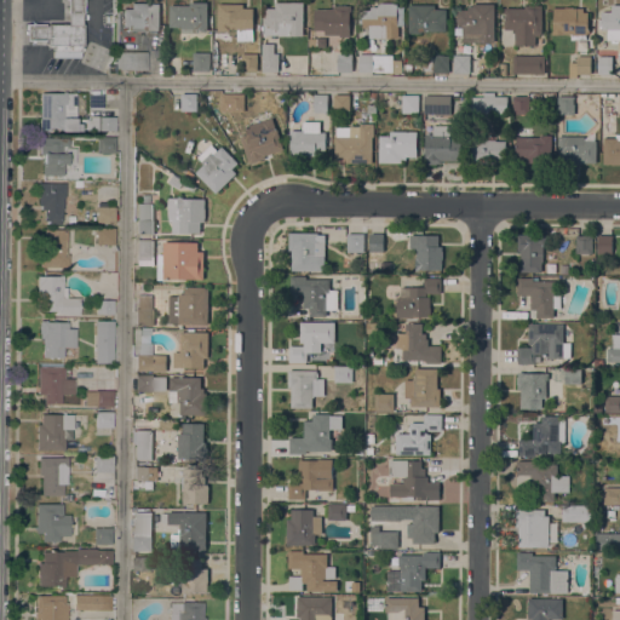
[(65,24),(65,0),(81,0),(81,13),(80,13),(80,24),(81,24),(81,46),(80,46),(80,58),(52,58),(52,45),(46,45),(46,39),(44,39),(44,40),(26,40),(26,24),(44,24),(44,26),(46,26),(46,24),(65,24)]
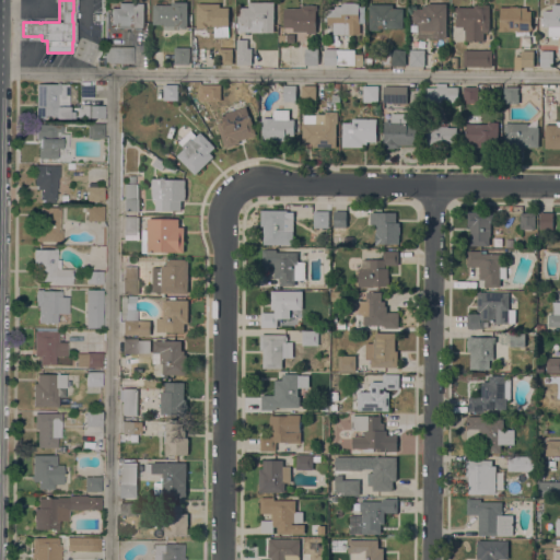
[(238,32),(238,14),(240,14),(240,7),(248,7),(248,1),(275,1),(273,32),(263,32),(263,33),(252,33),(252,32),(241,32),(238,32)]
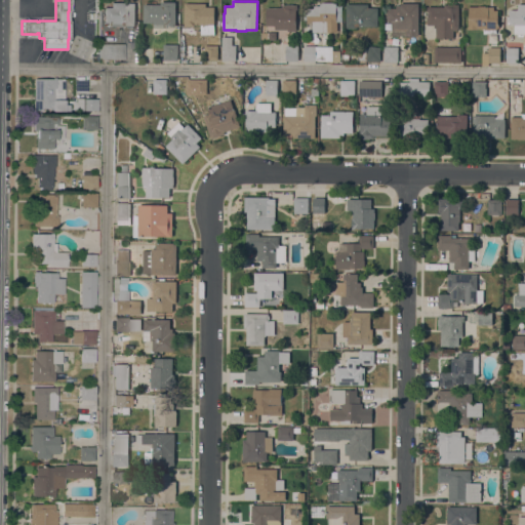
[(135,3),(134,25),(124,25),(124,27),(110,27),(110,26),(108,26),(108,23),(104,23),(104,7),(110,7),(110,2),(135,3)]
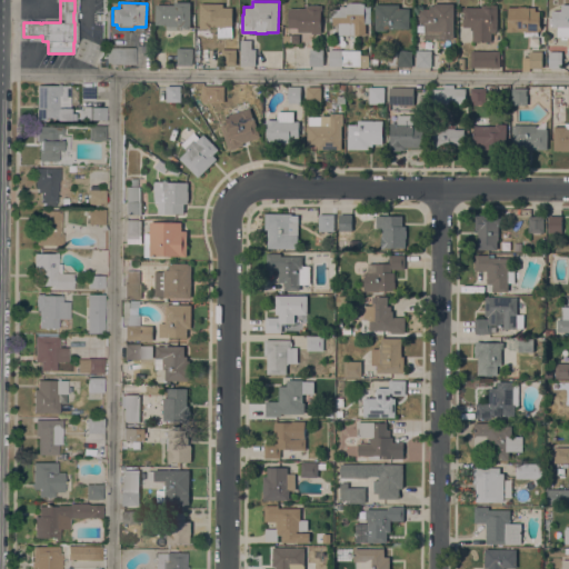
[(175,5),(175,2),(190,2),(190,29),(182,29),(182,30),(167,30),(167,25),(156,25),(156,5),(175,5)]
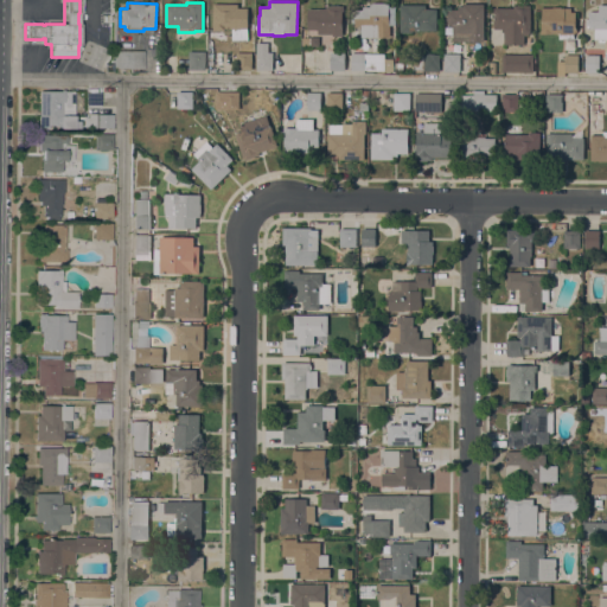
[(355,26),(356,10),(363,10),(363,7),(370,7),(370,4),(372,4),(372,2),(385,2),(385,4),(389,4),(389,6),(395,6),(395,25),(390,25),(390,29),(378,29),(378,32),(364,32),(364,26),(355,26)]
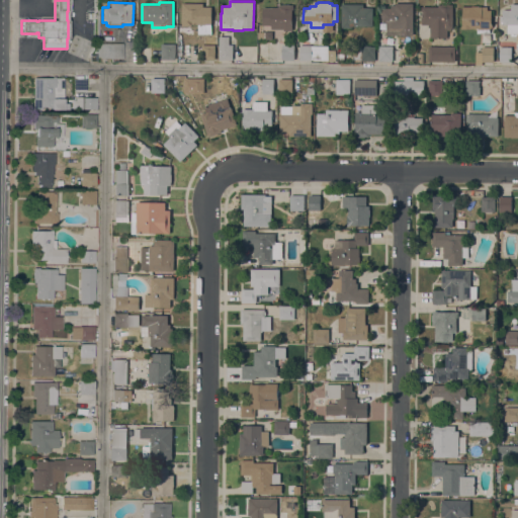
[(203,3),(203,6),(211,6),(211,34),(198,34),(198,23),(192,23),(192,25),(182,25),(182,3),(203,3)]
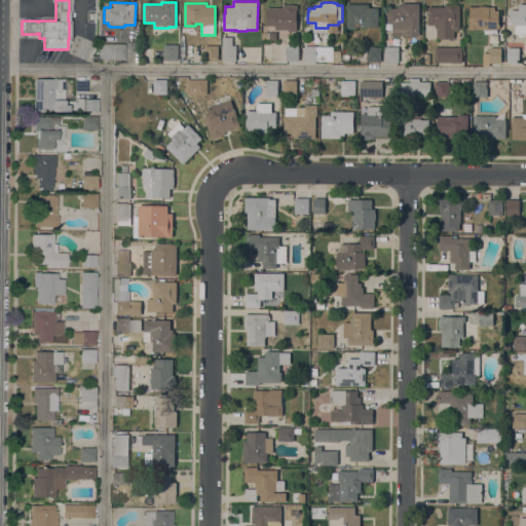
[(369,4),(369,7),(379,7),(378,27),(358,26),(358,28),(346,28),(347,3),(369,4)]
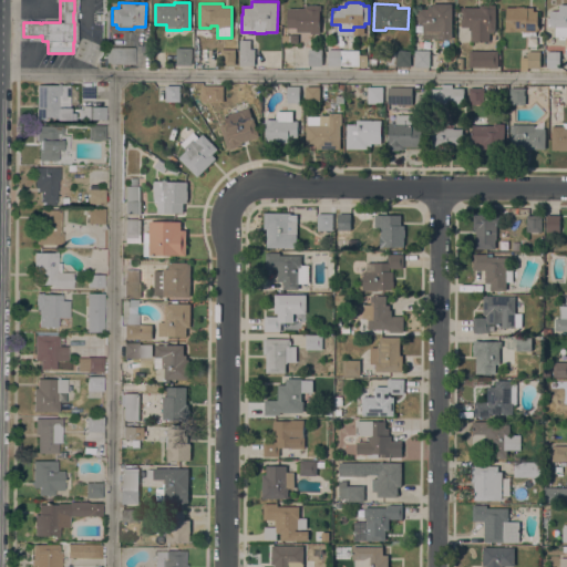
[(452,38),(423,38),(423,26),(418,26),(418,9),(428,9),(428,6),(432,6),(432,3),(452,3),(452,38)]
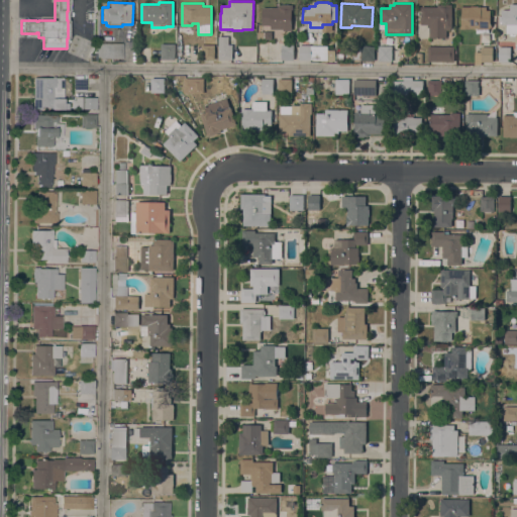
[(516,33),(506,33),(507,24),(502,24),(502,21),(499,21),(499,16),(502,16),(502,9),(510,9),(510,3),(516,3),(516,33)]
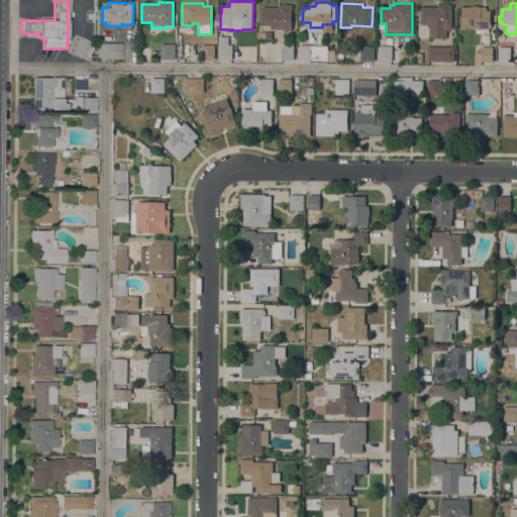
[(263,7),(278,7),(278,5),(282,5),(282,4),(289,4),(289,5),(293,5),(293,9),(292,9),(292,29),(271,28),(271,25),(262,25),(263,7)]
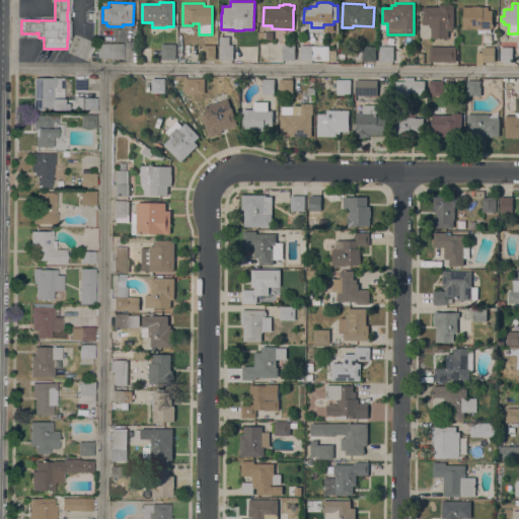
[(431,38),(431,24),(423,24),(423,6),(439,6),(439,4),(454,4),(454,28),(452,28),(452,29),(448,29),(448,38),(431,38)]
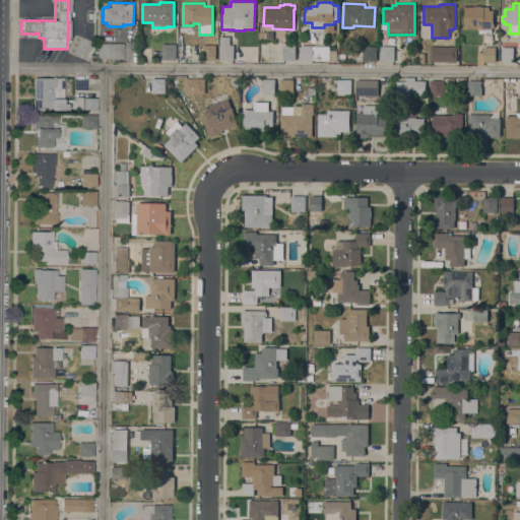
[(473,6),(473,5),(480,5),(480,6),(483,6),(483,7),(489,7),(489,9),(494,10),(494,23),(495,23),(495,26),(494,26),(493,28),(492,28),(492,34),(478,34),(478,29),(476,29),(476,28),(472,28),(469,28),(469,30),(464,29),(464,28),(463,28),(463,25),(464,25),(464,6),(473,6)]
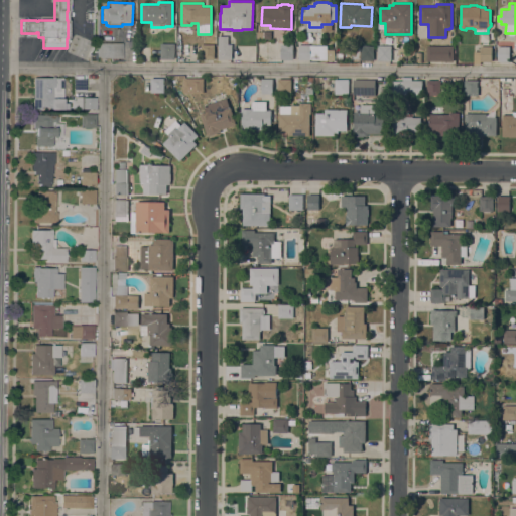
[(122,43),(122,58),(99,57),(99,56),(97,56),(97,44),(99,44),(99,43),(122,43)]
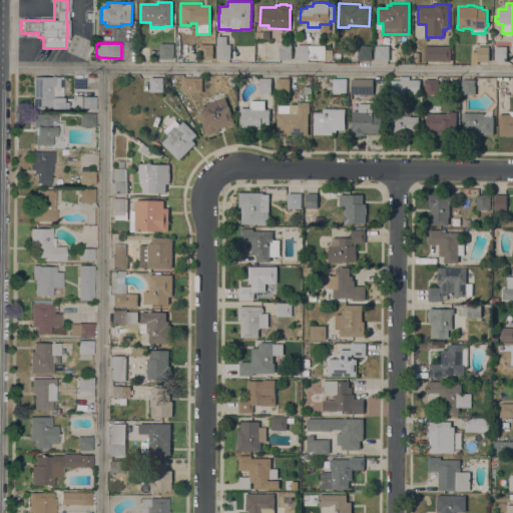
[(174,43),(173,58),(159,58),(159,43),(174,43)]
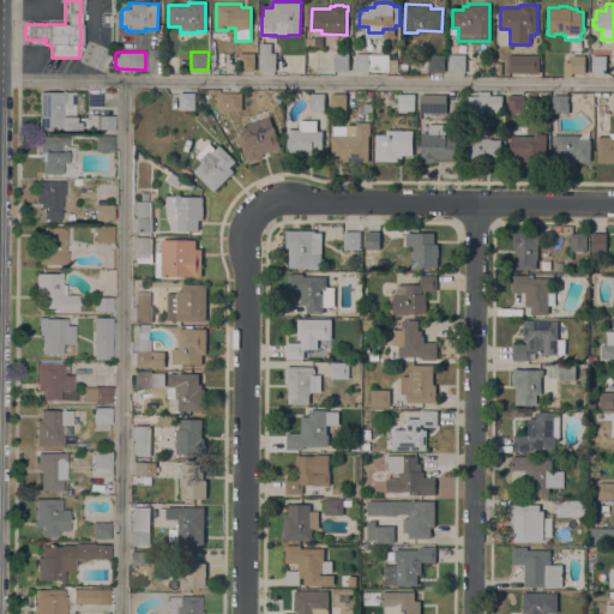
[(259,52),(276,52),(276,58),(282,58),(282,64),(276,64),(276,71),(259,71),(259,52)]
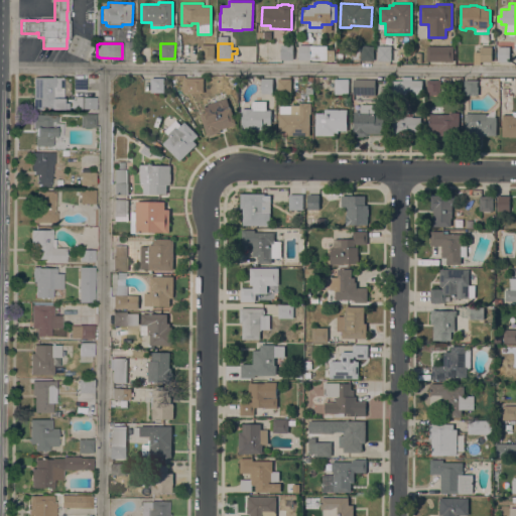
[(215,59),(201,58),(201,44),(215,44),(215,59)]
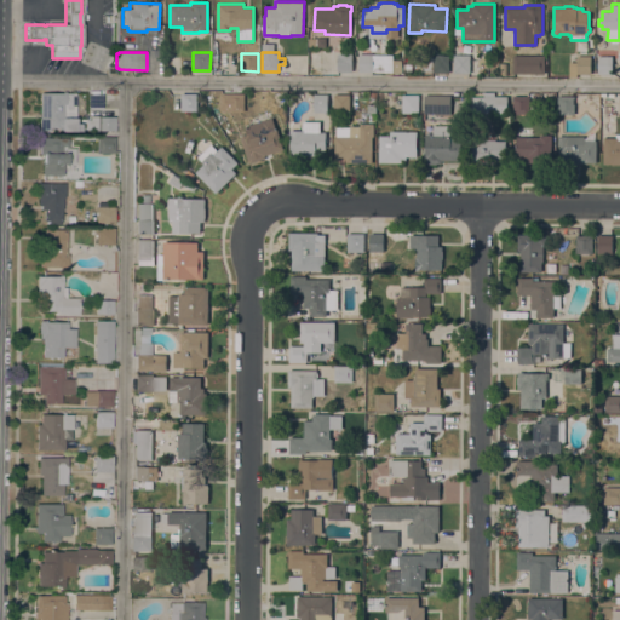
[(338,53),(352,53),(352,72),(338,72),(338,53)]
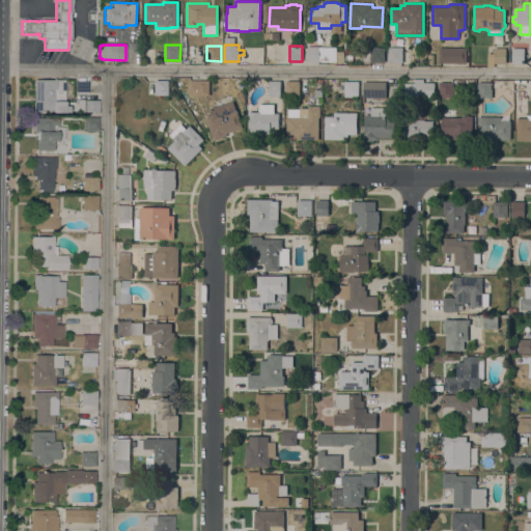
[(343,62),(336,62),(336,61),(319,61),(307,61),(307,46),(319,46),(319,47),(336,47),(336,51),(343,51),(343,55),(343,62)]
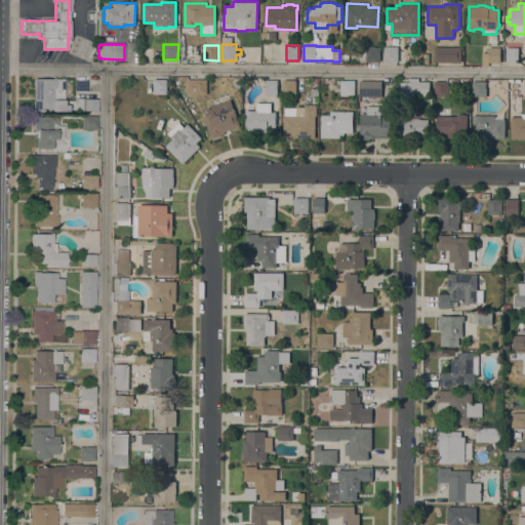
[(380,62),(366,62),(366,61),(356,59),(356,47),(366,47),(366,46),(369,46),(375,46),(380,46),(380,62)]
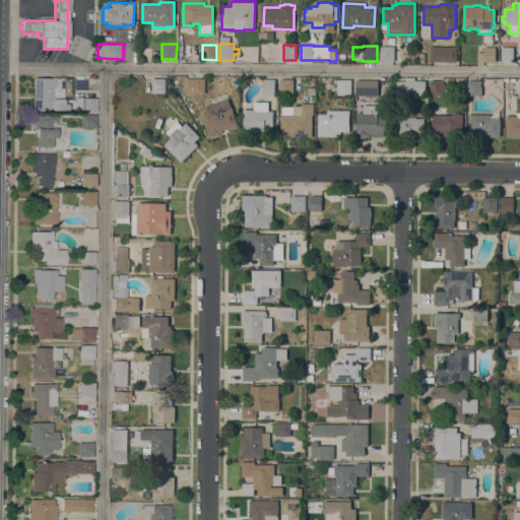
[(380,46),(394,46),(394,61),(380,61),(380,46)]
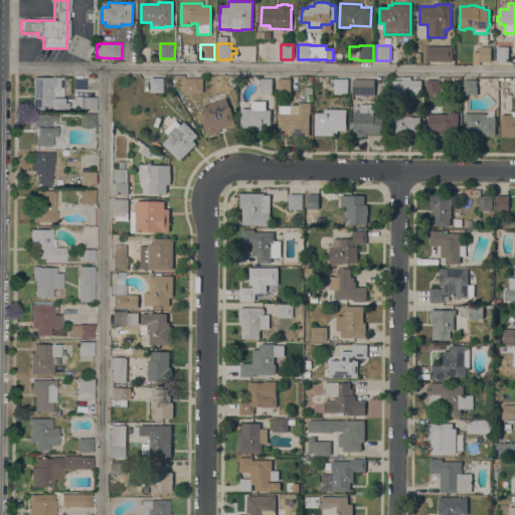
[(453,45),(453,60),(426,60),(426,45),(453,45)]
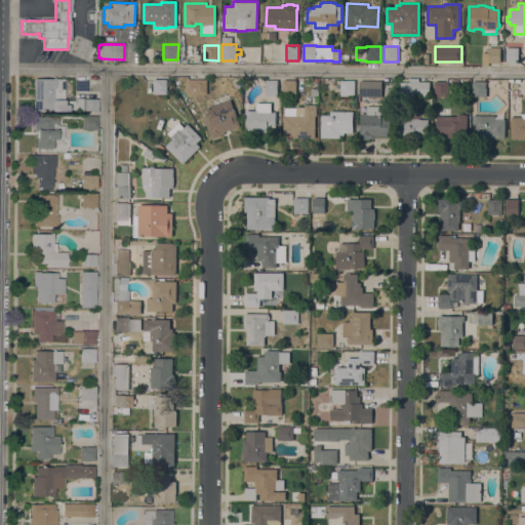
[(500,63),(488,63),(488,46),(500,47),(500,63)]
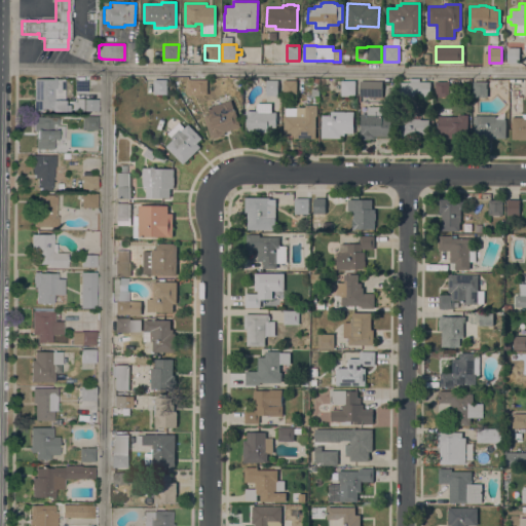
[(519,63),(508,63),(508,47),(519,47),(519,63)]
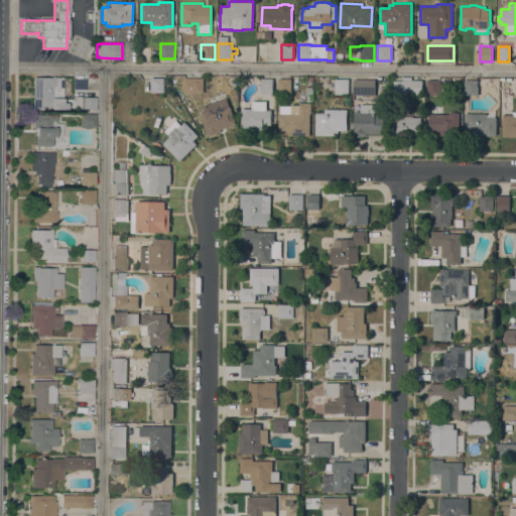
[(50,78),(50,77),(53,77),(53,78),(62,78),(62,103),(67,103),(67,108),(62,108),(62,110),(50,110),(50,108),(43,108),(43,107),(40,107),(40,109),(32,109),(32,87),(33,87),(33,78),(50,78)]
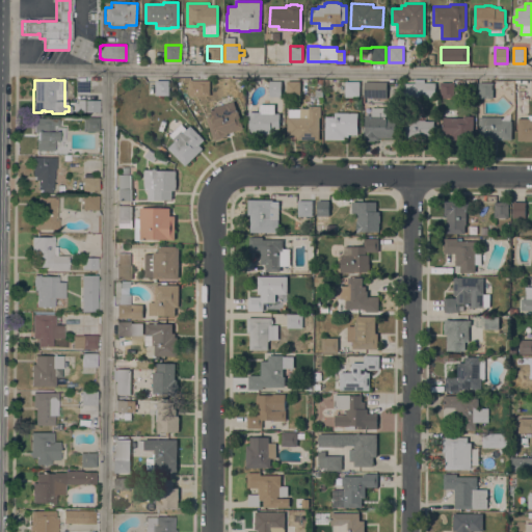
[(155,80),(169,80),(169,95),(155,95),(155,80)]
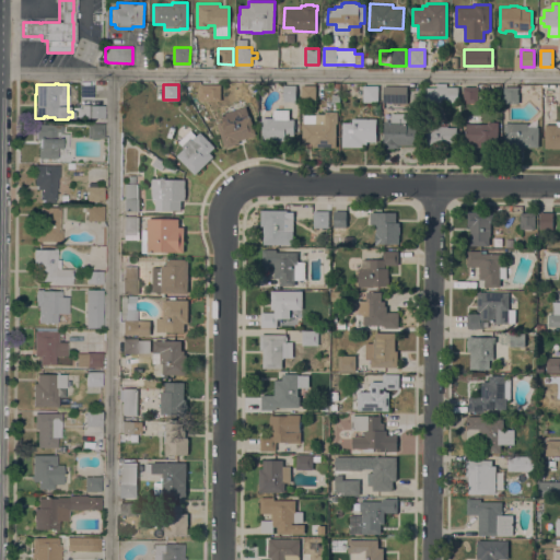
[(199,101),(199,84),(221,84),(221,101),(199,101)]
